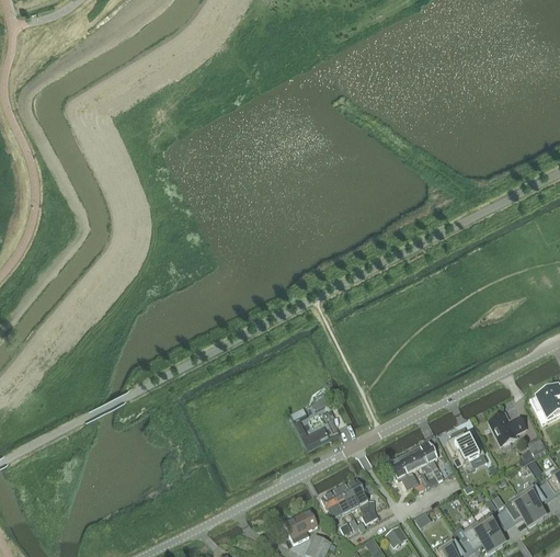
[(545,394),(530,400),(537,412),(543,410),(547,418),(559,411),(559,388),(553,391),(546,396),(545,394)]
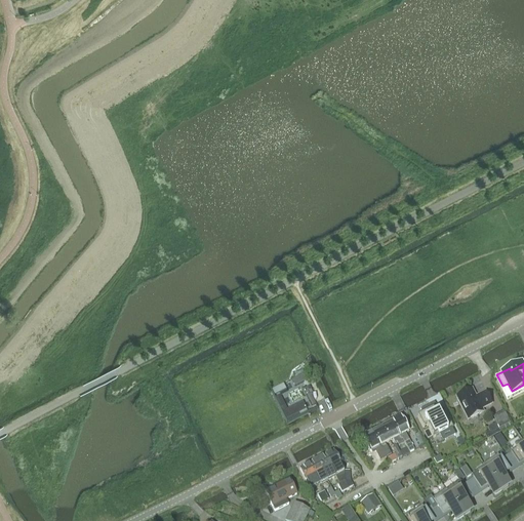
[(301,372),(292,376),(295,382),(305,377),(301,372)]
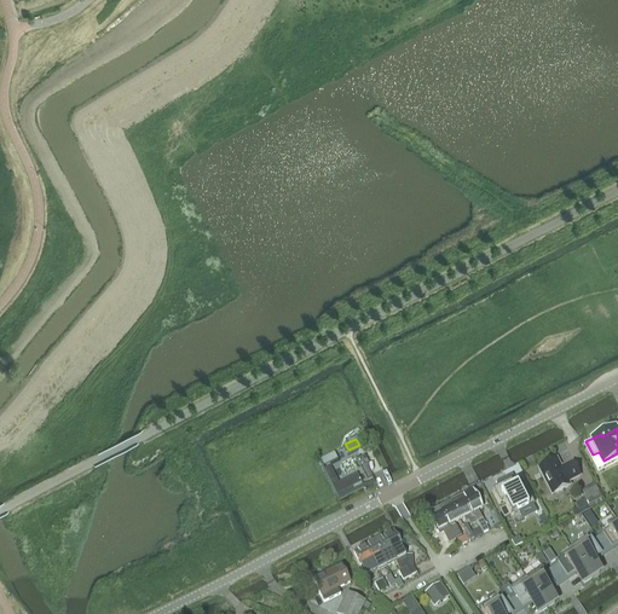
[(335,449),(321,456),(324,462),(339,455),(335,449)]
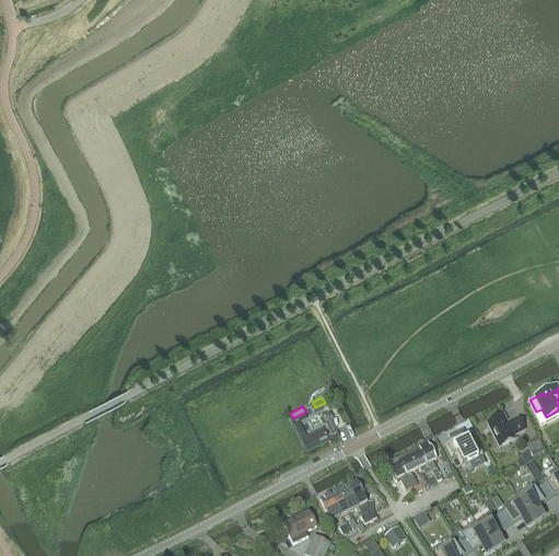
[(509,421),(503,412),(488,420),(500,444),(516,436),(514,432),(525,427),(519,415),(511,418),(511,419),(509,421)]
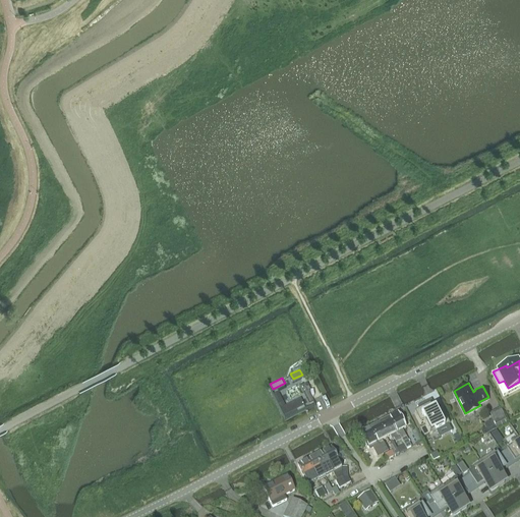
[(309,387),(305,389),(310,400),(314,398),(309,387)]
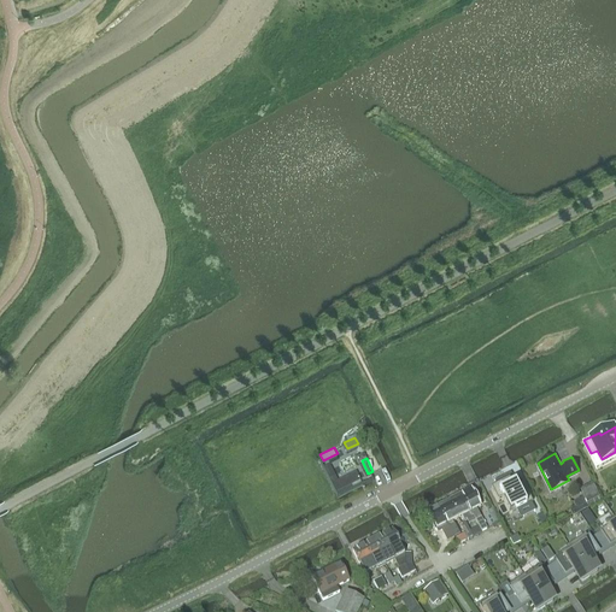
[(336,487),(361,476),(357,469),(338,477),(335,472),(330,475),(336,487)]
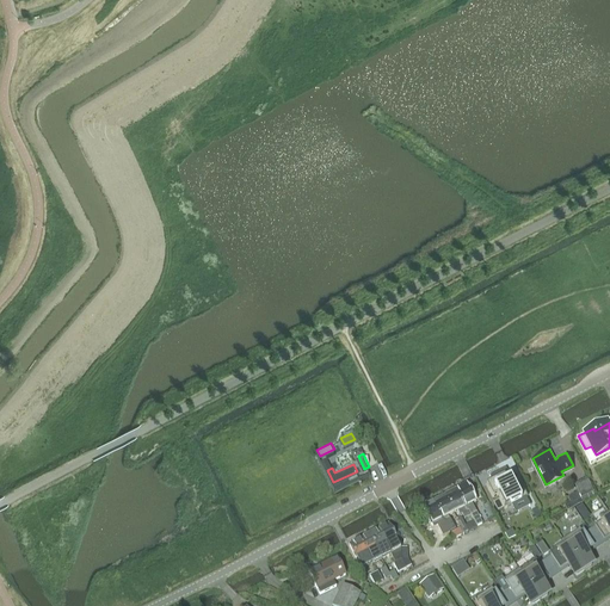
[(487,481),(493,494),(499,490),(505,505),(528,493),(518,471),(517,472),(517,474),(512,476),(511,476),(509,477),(505,471),(487,481)]
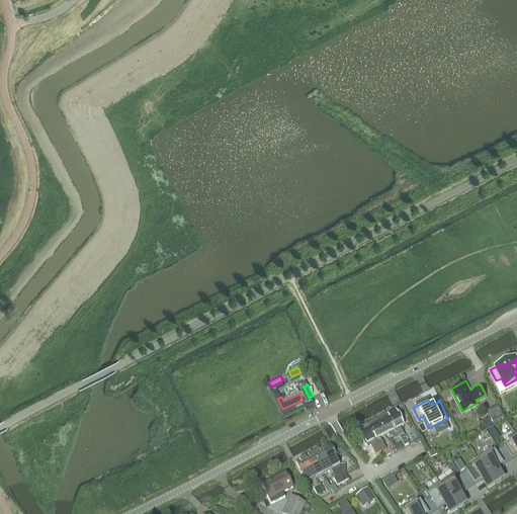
[(497,403),(487,408),(493,419),(503,414),(497,403)]
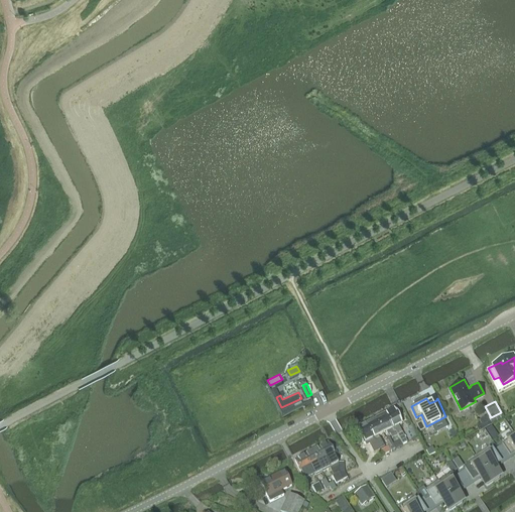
[(394,406),(385,411),(394,428),(396,427),(398,431),(403,440),(407,438),(399,422),(402,420),(394,406)]
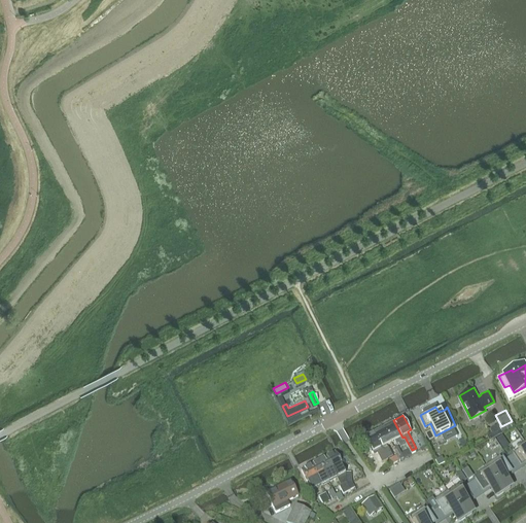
[(393,420),(384,424),(391,440),(395,438),(397,442),(398,441),(400,444),(407,441),(405,437),(402,438),(393,420)]
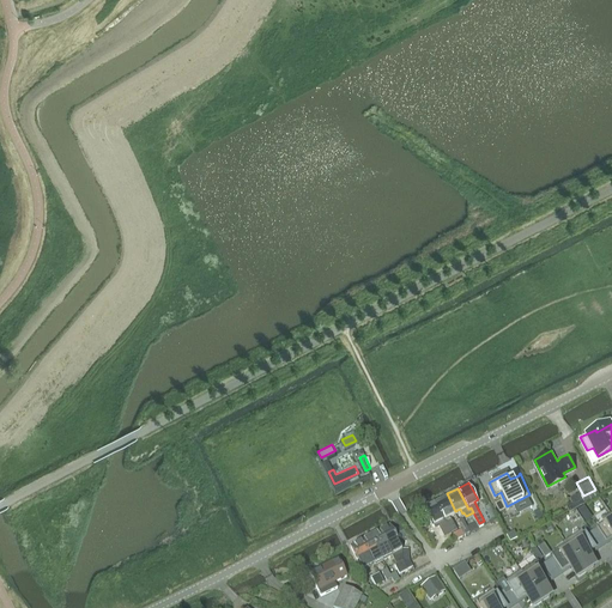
[(447,493),(435,499),(444,517),(455,511),(447,493)]
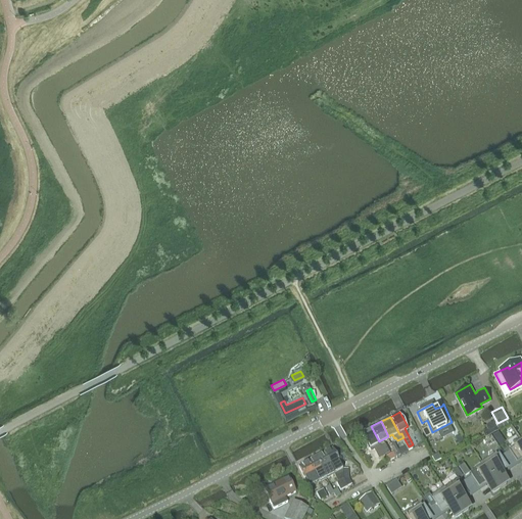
[(379,441),(371,426),(362,431),(370,446),(379,441)]
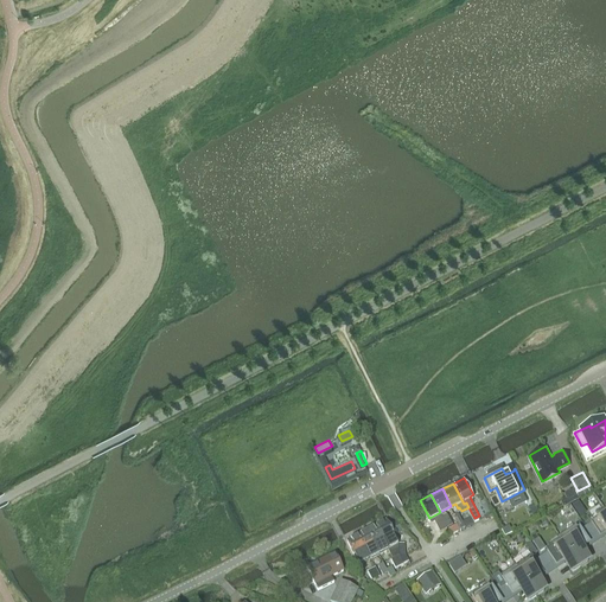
[(605,508),(591,519),(600,533),(605,529),(605,508)]
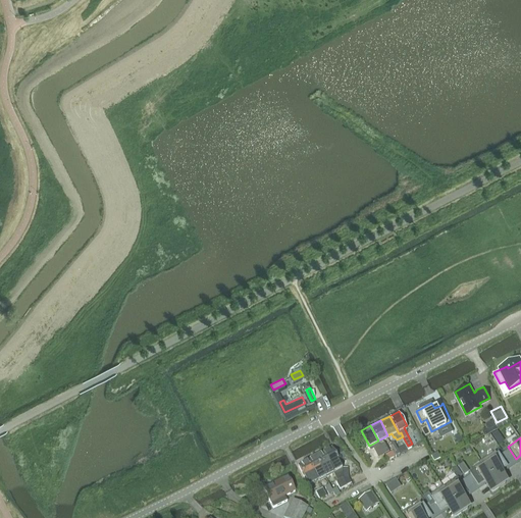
[(394,439),(391,442),(396,453),(400,451),(394,439)]
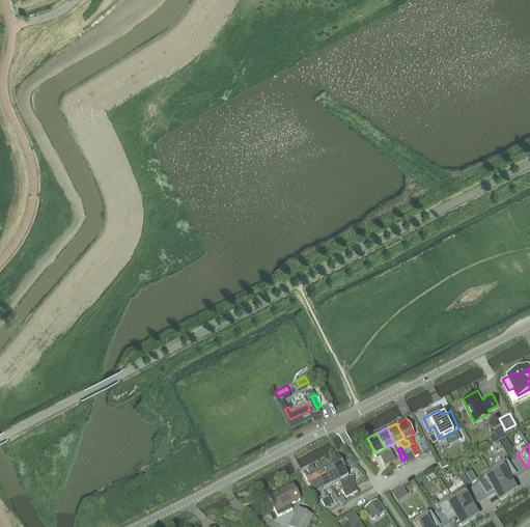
[(402,461),(400,456),(400,455),(396,456),(393,451),(388,453),(391,460),(394,466),(402,461)]
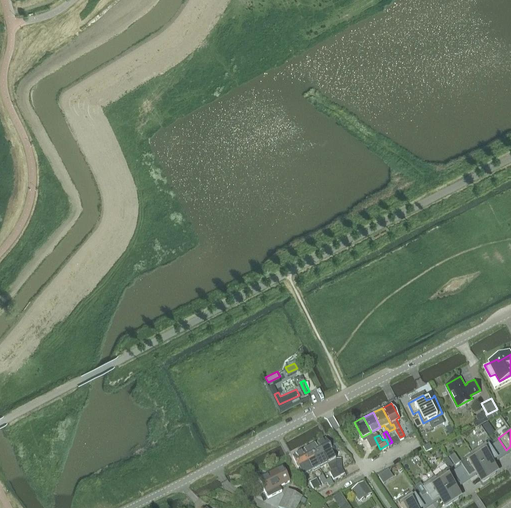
[(340,473),(337,467),(342,467),(342,457),(336,457),(326,437),(317,441),(328,461),(331,468),(330,469),(333,477),(340,473)]
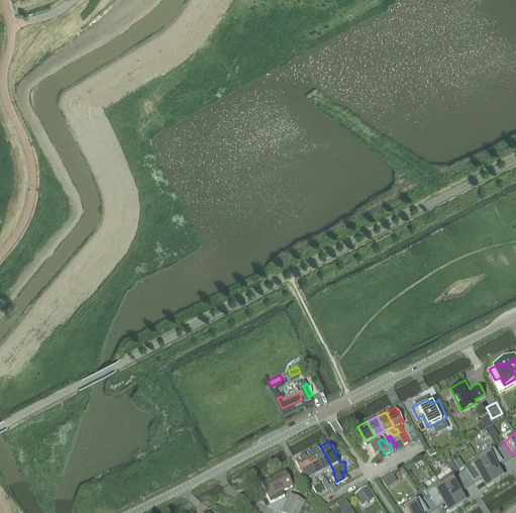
[(320,445),(312,449),(322,471),(331,466),(320,445)]
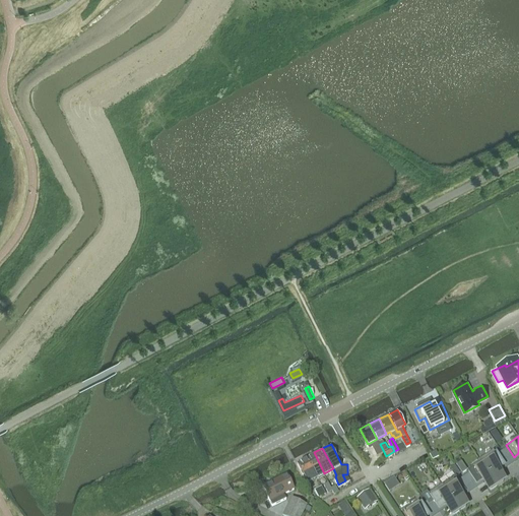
[(482,460),(498,482),(504,478),(497,468),(504,463),(496,451),(482,460)]
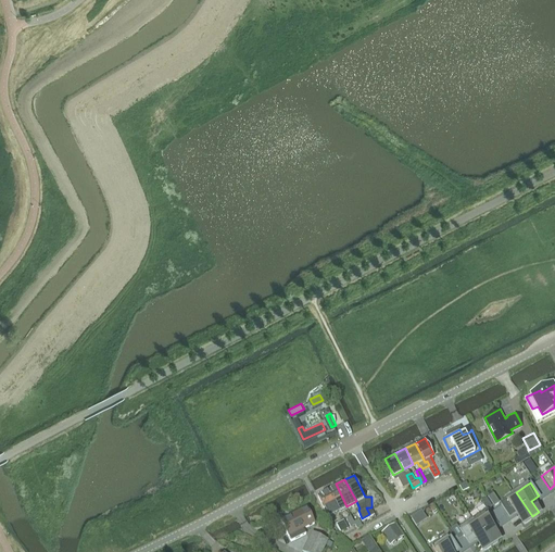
[(339,511),(347,506),(336,484),(327,488),(339,511)]
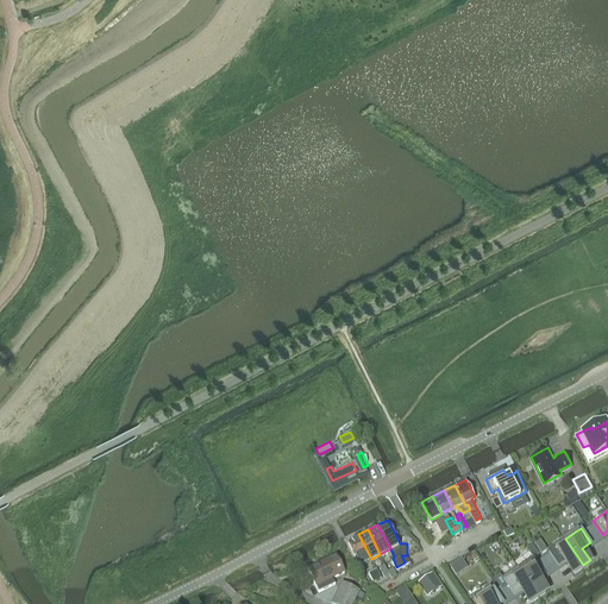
[(371,559),(358,534),(349,540),(358,558),(364,555),(367,560),(371,559)]
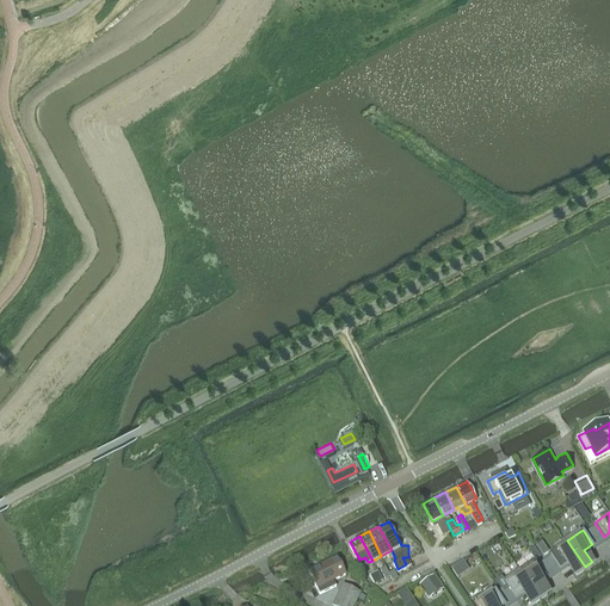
[(543,552),(549,549),(543,538),(536,543),(543,552)]
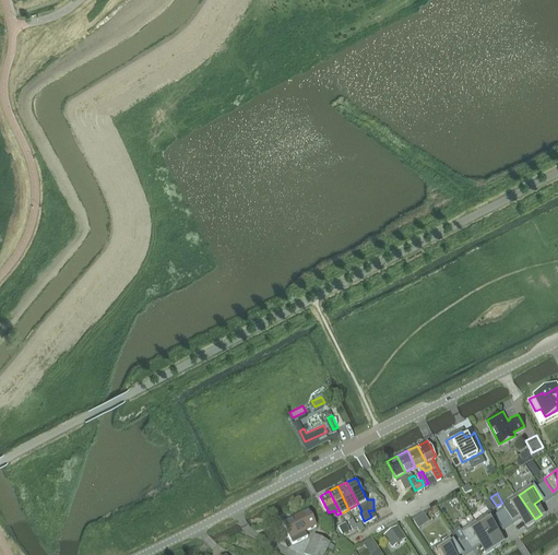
[(535,519),(519,495),(503,505),(512,518),(521,512),(527,523),(535,519)]
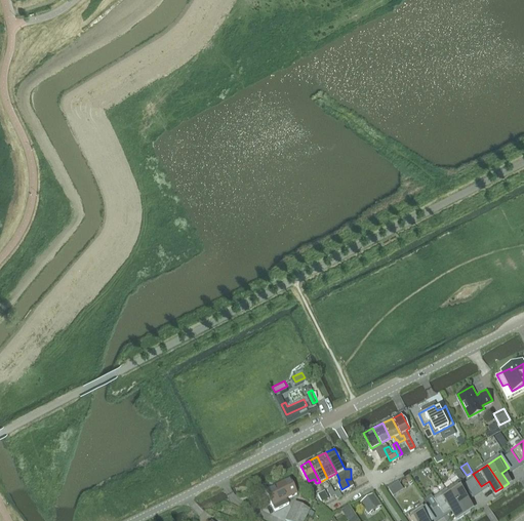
[(464,472),(459,466),(454,469),(457,475),(464,472)]
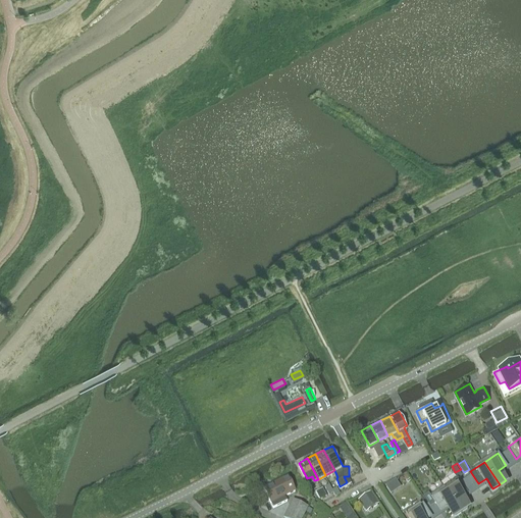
[(271,500),(296,488),(288,473),(264,485),(271,500)]
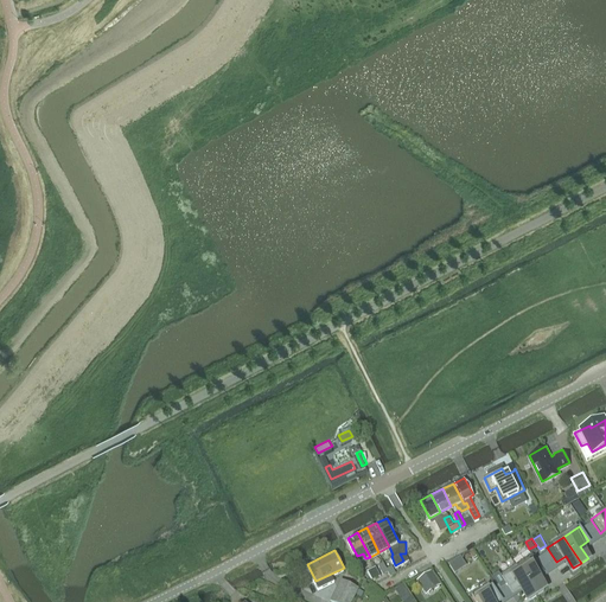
[(516,562),(537,593),(544,588),(536,576),(546,570),(533,551),(516,562)]
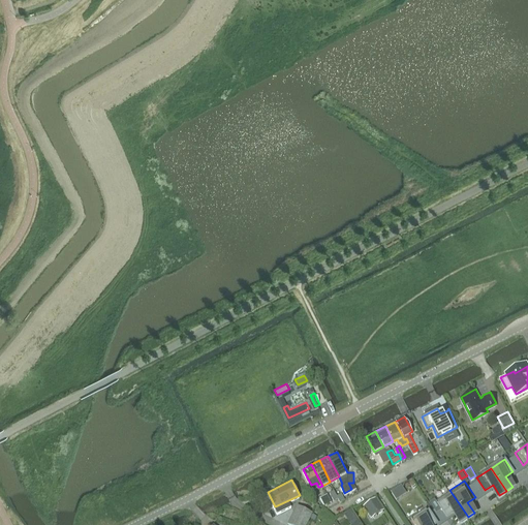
[(468,517),(449,490),(436,499),(446,516),(455,511),(461,521),(468,517)]
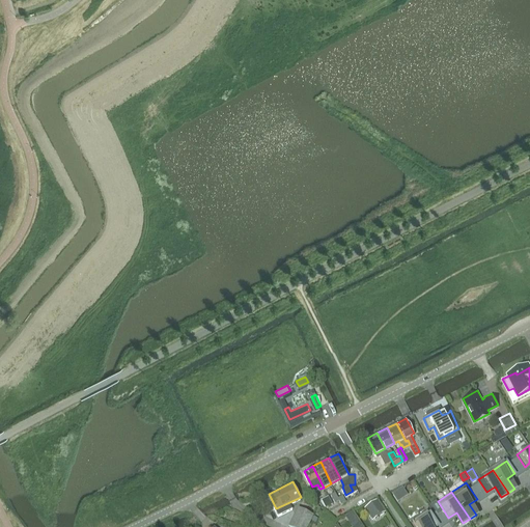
[(322,497),(326,505),(332,501),(328,494),(322,497)]
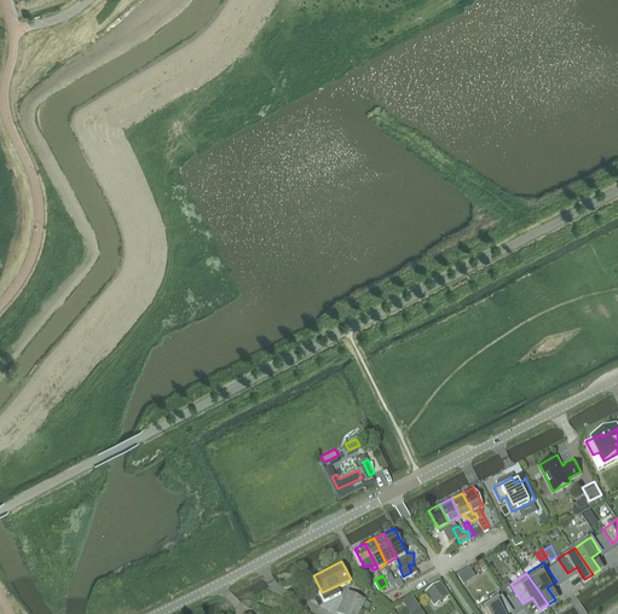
[(439,579),(426,589),(434,602),(449,592),(439,579)]
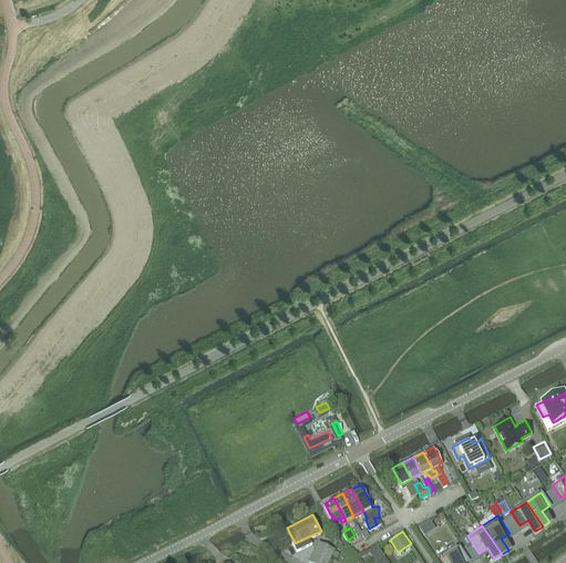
[(318,540),(309,561),(314,562),(327,562),(335,549),(318,540)]
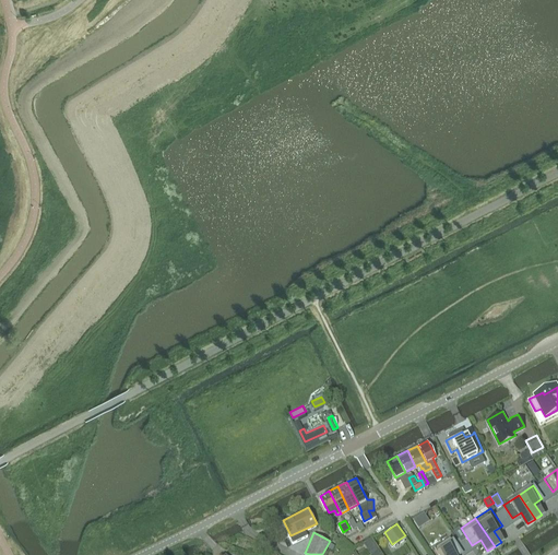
[(450,534),(435,545),(440,554),(456,554),(462,553),(450,534)]
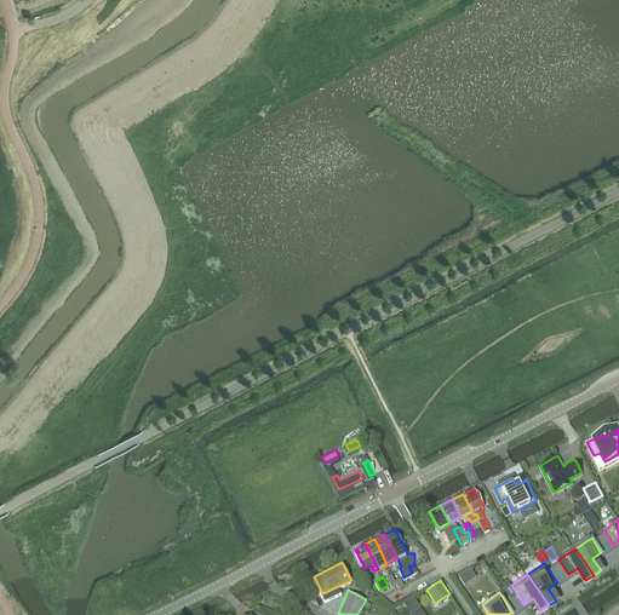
[(413,595),(405,601),(413,614),(423,614),(425,614),(413,595)]
